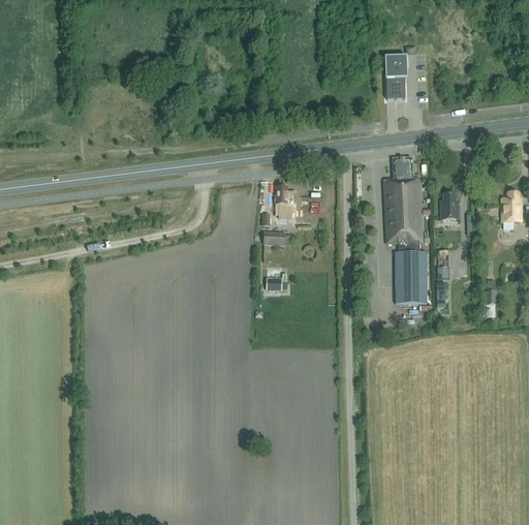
[(407,76),(406,55),(384,55),(385,78),(386,97),(392,97),(401,97),(405,97),(404,76),(407,76)]
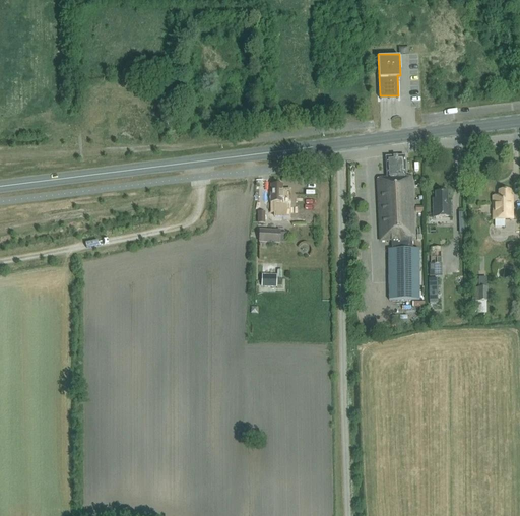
[(379,239),(391,238),(391,247),(388,247),(388,298),(418,298),(418,246),(412,247),(411,237),(414,237),(411,174),(405,175),(404,154),(385,154),(386,176),(376,176),(379,239)]
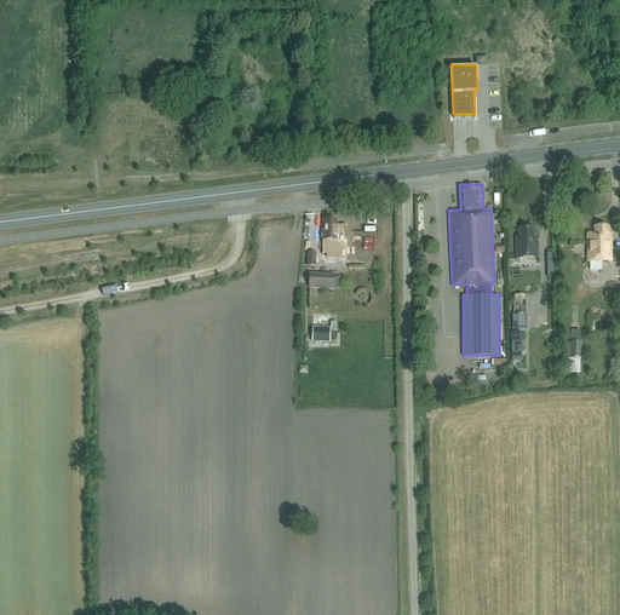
[(321,236),(321,237),(321,239),(322,239),(322,251),(346,251),(345,237),(336,237),(336,229),(336,218),(322,218),(322,229),(321,229),(321,231),(321,234),(321,236)]
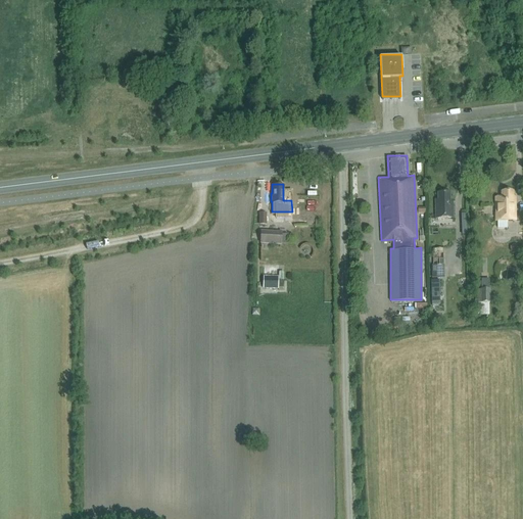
[(508,226),(507,218),(516,218),(515,194),(513,194),(513,188),(501,189),(502,194),(495,194),(495,219),(497,219),(497,226),(508,226)]
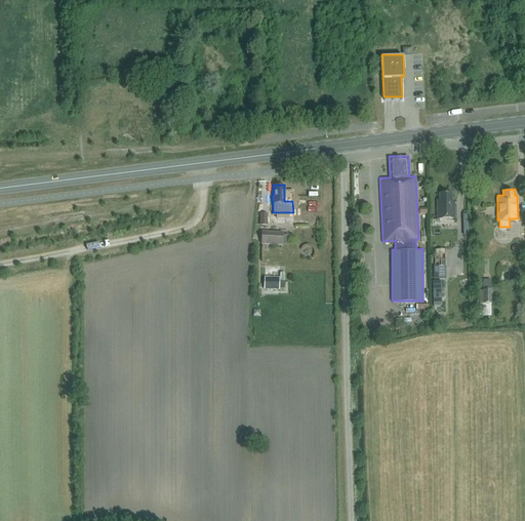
[(438,191),(438,202),(438,204),(436,204),(436,217),(453,217),(453,204),(451,204),(451,202),(451,192),(438,191)]
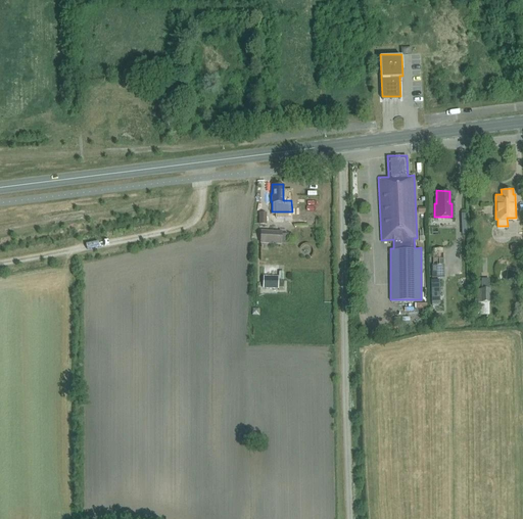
[(282,242),(282,230),(262,229),(262,241),(282,242)]
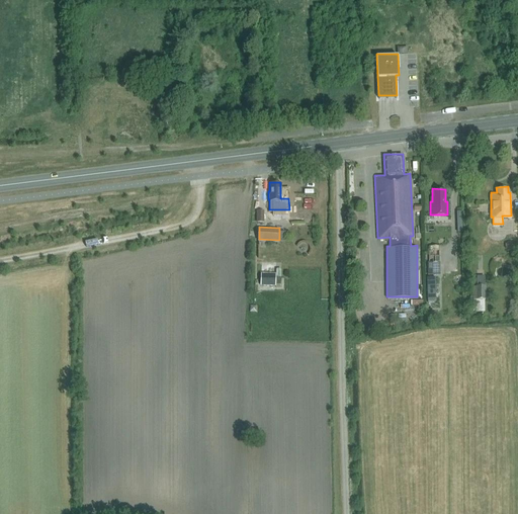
[(299,240),(299,248),(308,248),(308,240),(299,240)]
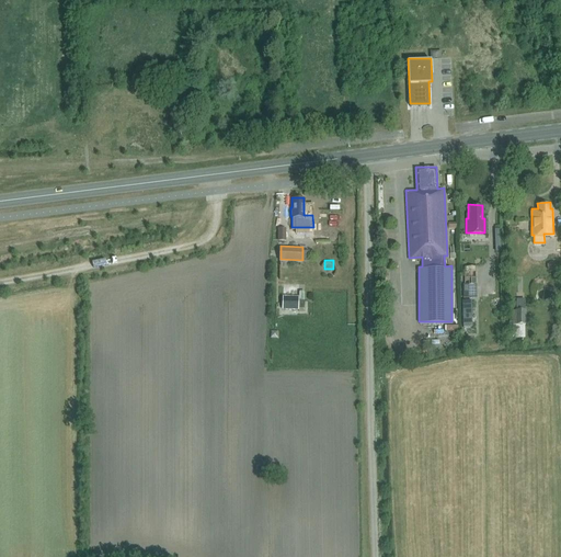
[(464,265),(465,281),(465,283),(476,283),(476,282),(474,265),(464,265)]
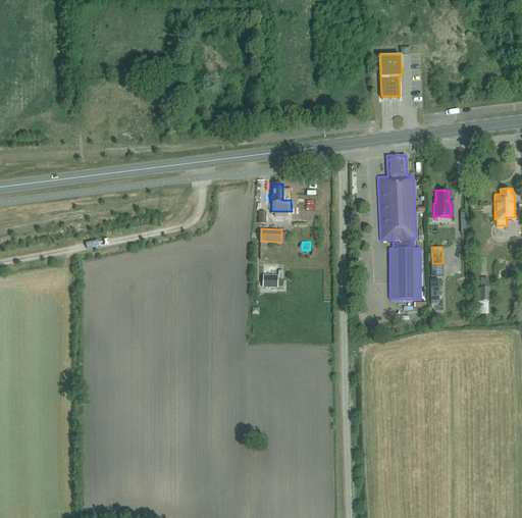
[(283,277),(278,277),(278,273),(263,273),(263,287),(278,287),(278,285),(283,285),(283,277)]
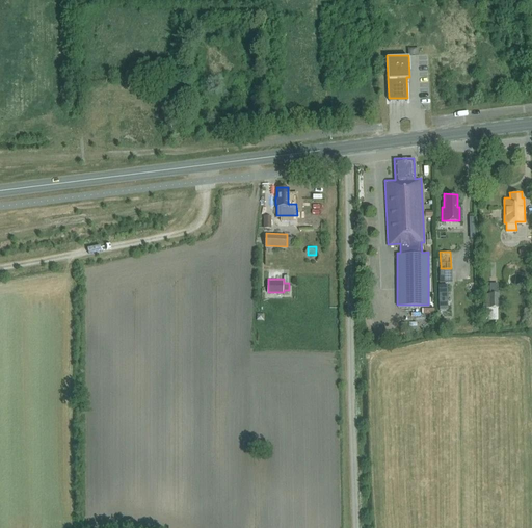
[(440,307),(448,307),(447,283),(439,283),(440,307)]
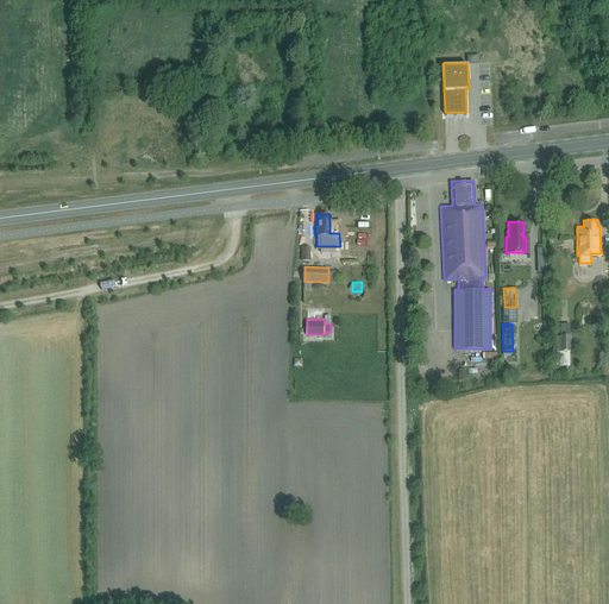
[(571,348),(571,333),(559,333),(559,348),(571,348)]
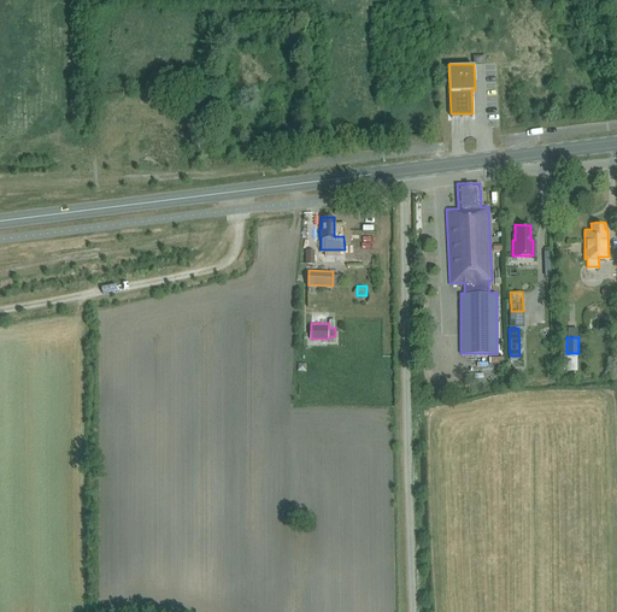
All buildings are outlined.
